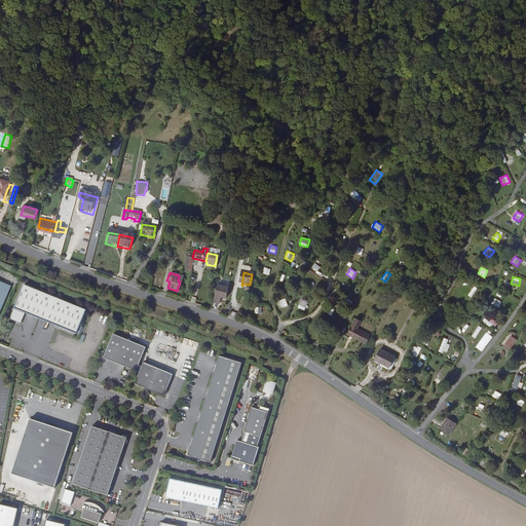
[(0,307),(10,285),(0,279),(0,307)]
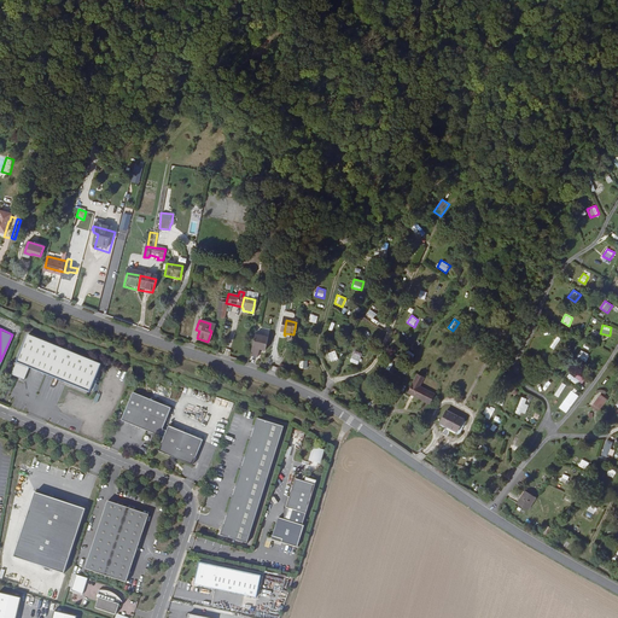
[(25,379),(30,366),(91,392),(103,365),(30,333),(12,373),(25,379)]
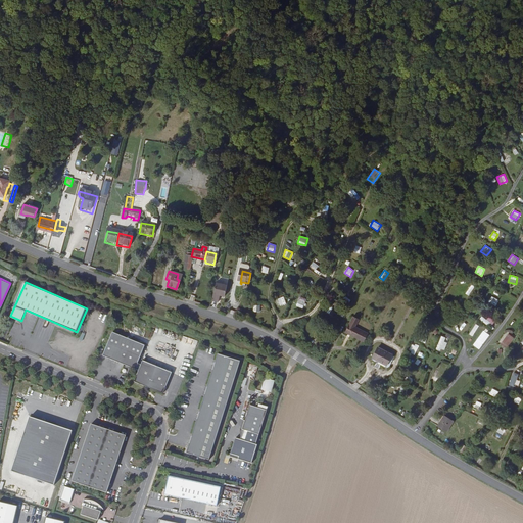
[(468,296),(475,287),(472,284),(465,293),(468,296)]
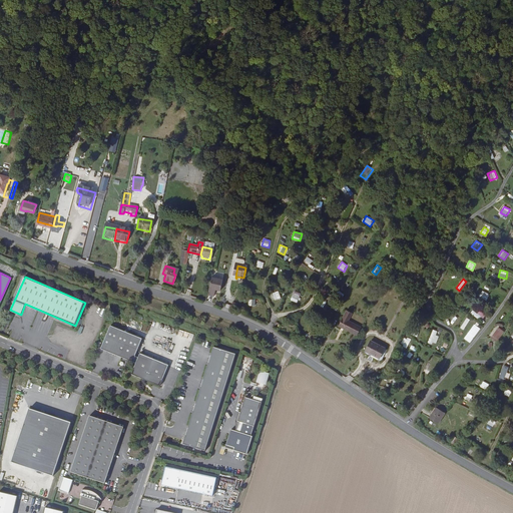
[(209,280),(205,296),(212,298),(213,292),(218,293),(221,282),(209,280)]
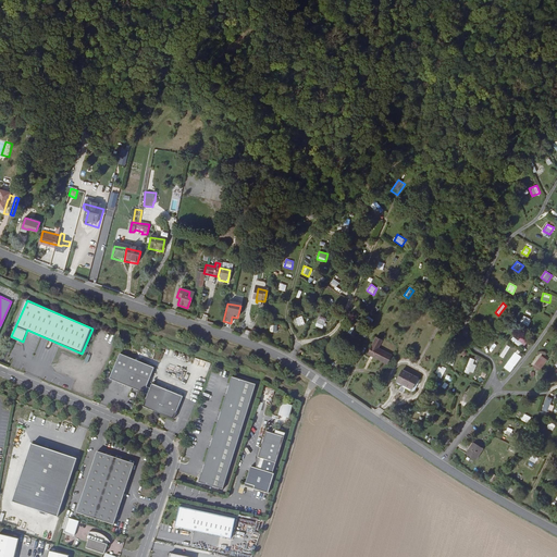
[(520,322),(528,326),(532,320),(523,316),(520,322)]
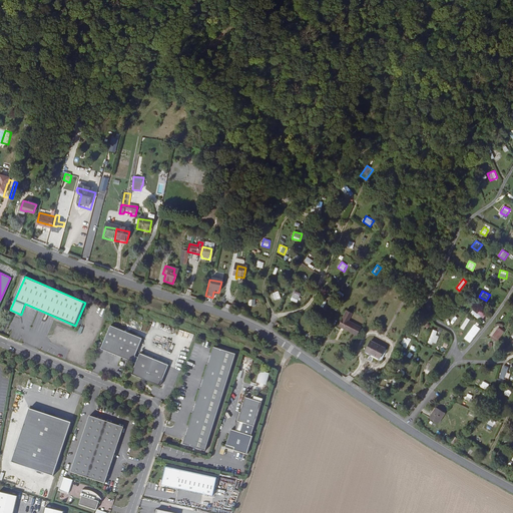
[(473,310),(470,313),(480,321),(485,315),(480,311),(477,314),(473,310)]
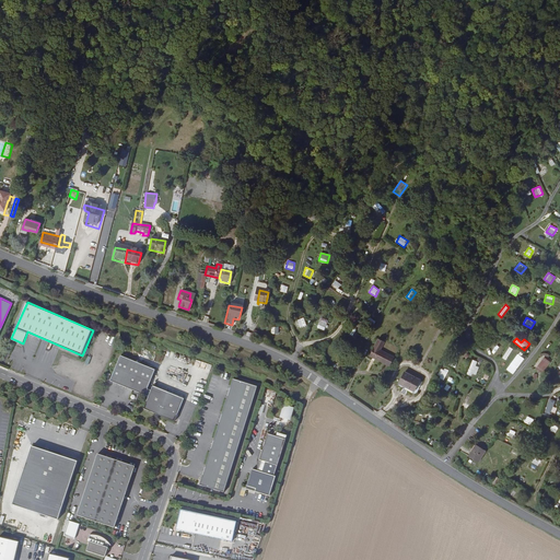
[(375,343),(368,359),(373,361),(372,363),(387,370),(391,361),(377,354),(381,346),(375,343)]
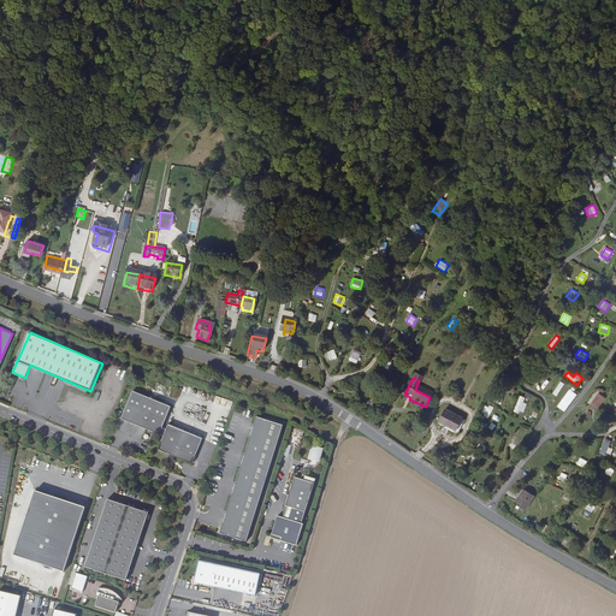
[(557,397),(564,384),(561,381),(552,394),(557,397)]
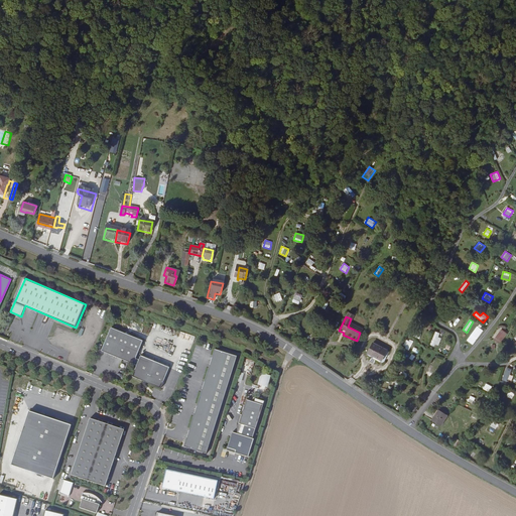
[(169,365),(140,353),(139,357),(137,362),(133,361),(136,356),(143,338),(110,327),(101,350),(136,364),(132,375),(160,387),(169,365)]
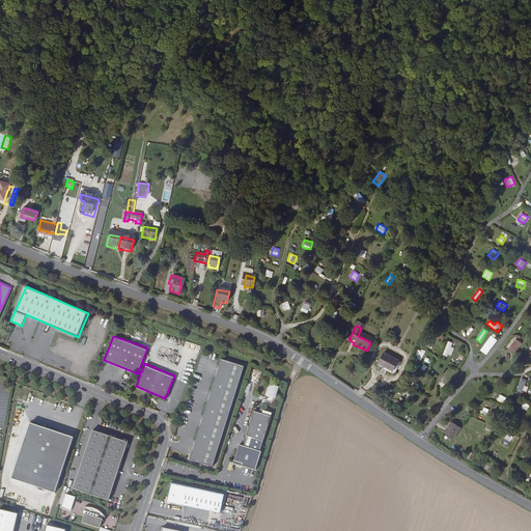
[(81,345),(87,347),(89,339),(83,338),(81,345)]
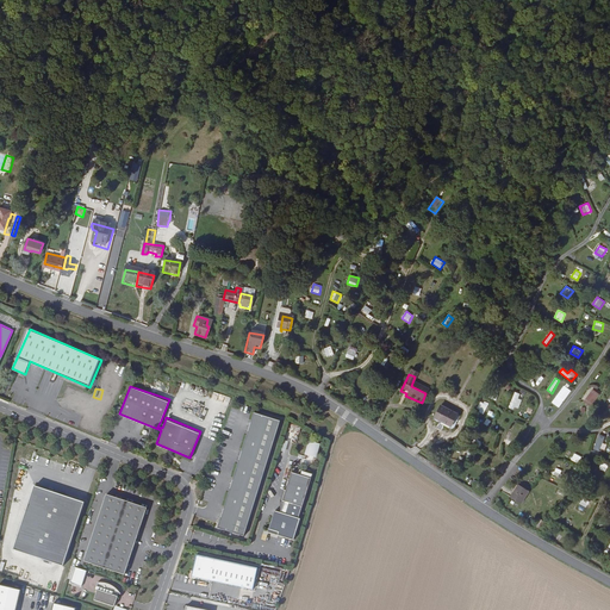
[(583,402),(590,408),(599,394),(592,388),(583,402)]
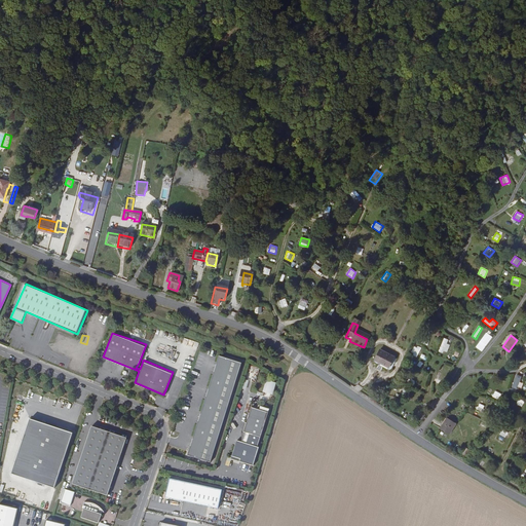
[(443,338),(439,351),(447,353),(450,344),(447,344),(448,339),(443,338)]
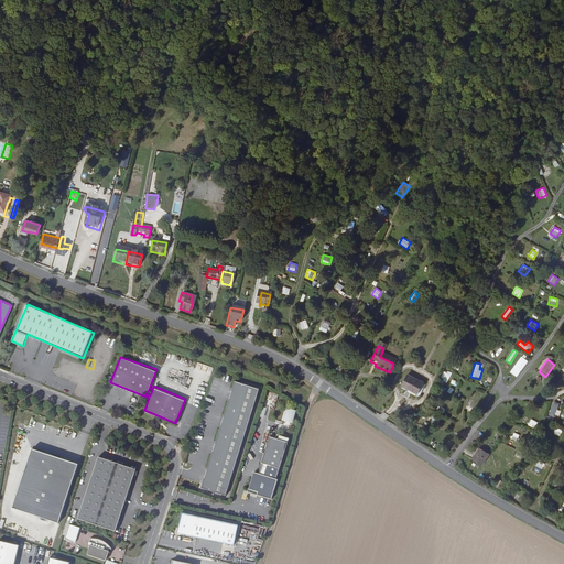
[(185,381),(187,375),(172,370),(170,378),(185,381)]
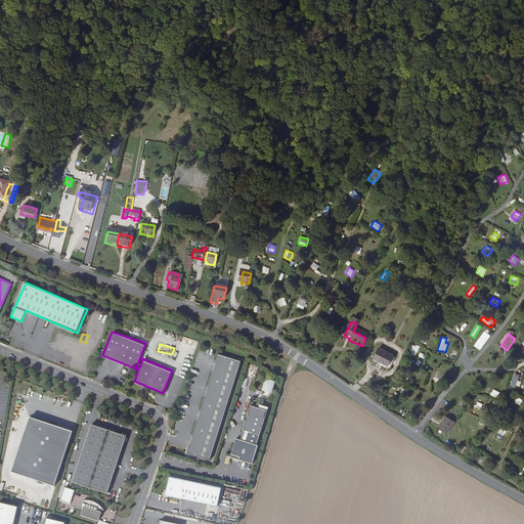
[(416,355),(420,347),(412,344),(408,352),(416,355)]
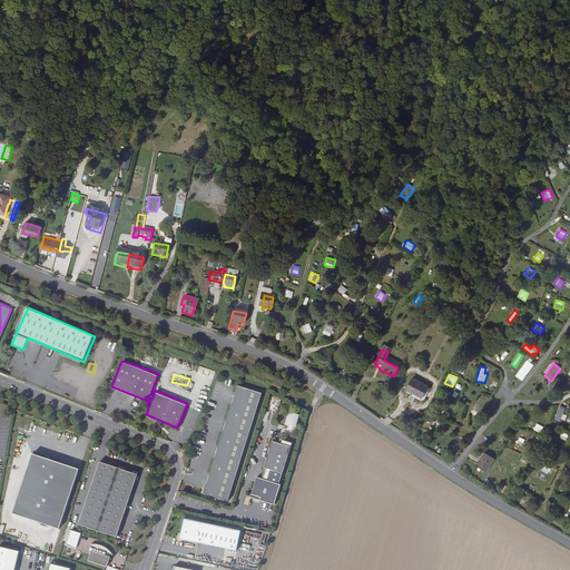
[(409,382),(403,394),(409,396),(409,395),(419,401),(424,390),(409,382)]
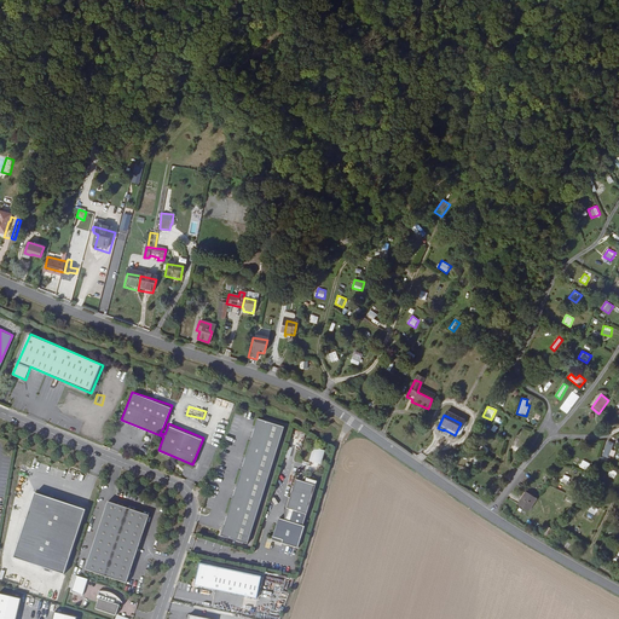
[(248,542),(284,424),(258,416),(221,533),(248,542)]
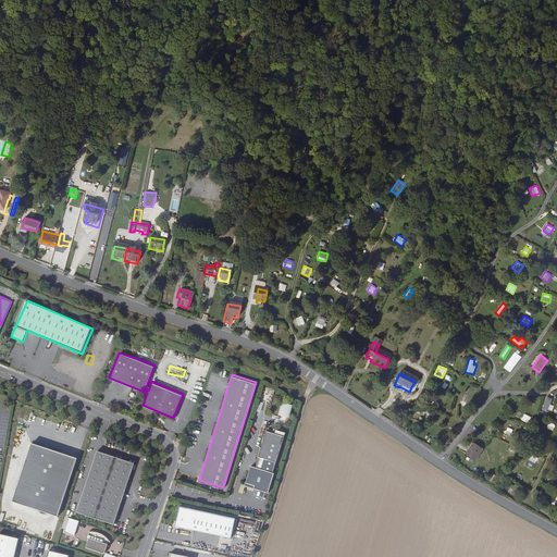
[(468,410),(479,386),(470,383),(459,406),(468,410)]
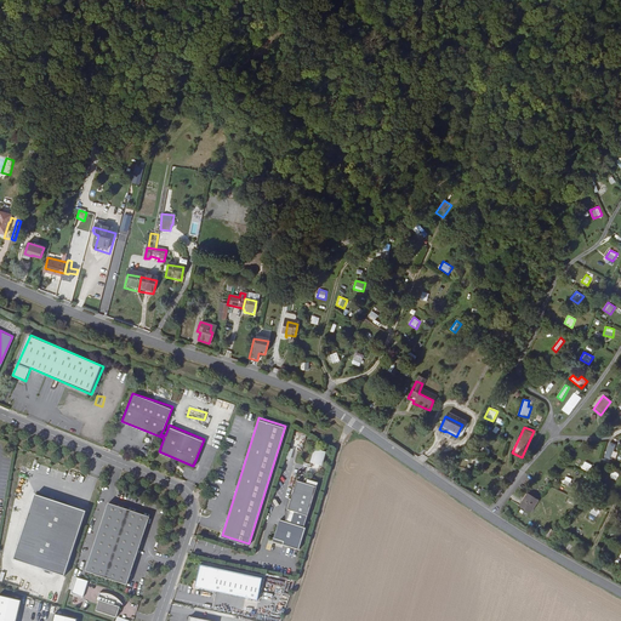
[(611,460),(616,444),(609,443),(604,459),(611,460)]
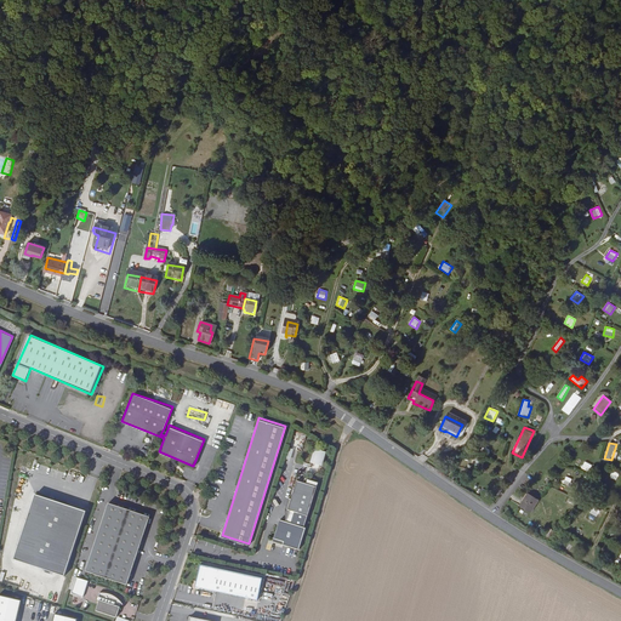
[(307,472),(322,474),(324,451),(313,450),(311,467),(307,467),(307,472)]
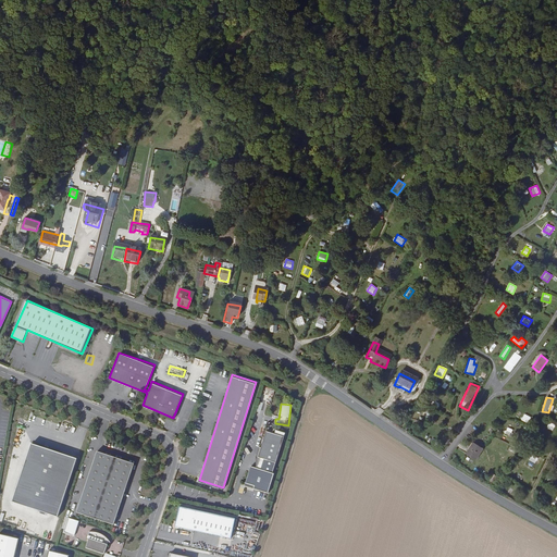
[(524,413),(521,420),(528,423),(531,417),(524,413)]
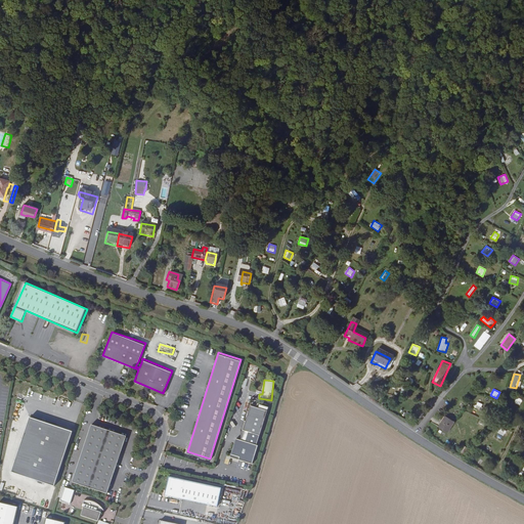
[(514,403),(520,405),(523,399),(517,397),(514,403)]
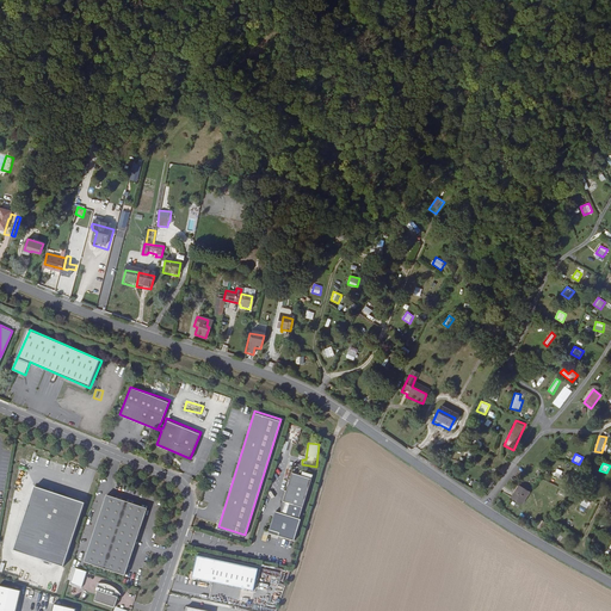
[(516,488),(505,483),(499,495),(510,501),(516,488)]
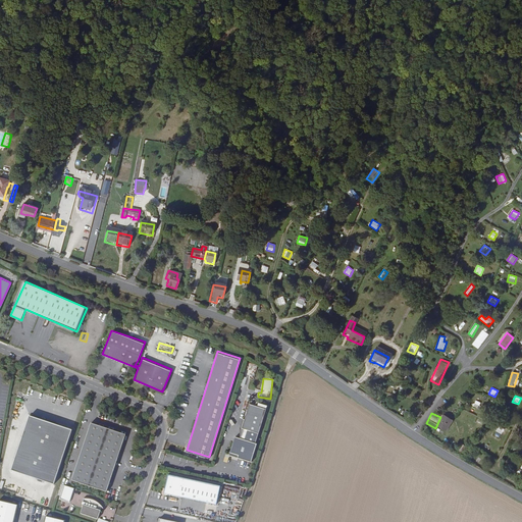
[(441,414),(436,427),(447,432),(453,420),(441,414)]
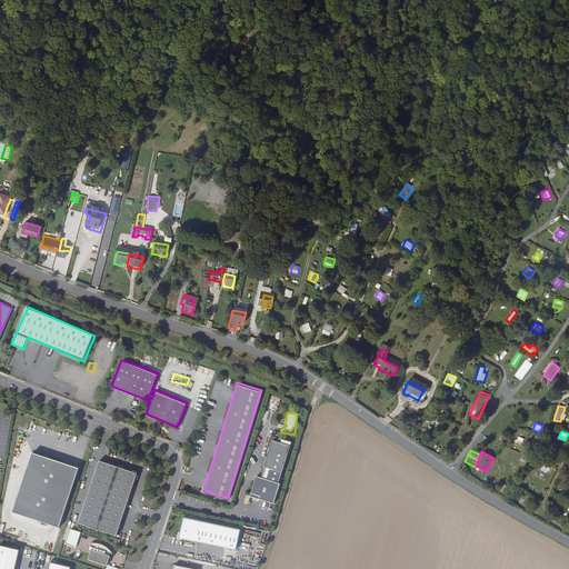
[(46,458),(32,452),(13,502),(61,520),(78,470),(48,459),(49,456),(47,456),(46,458)]
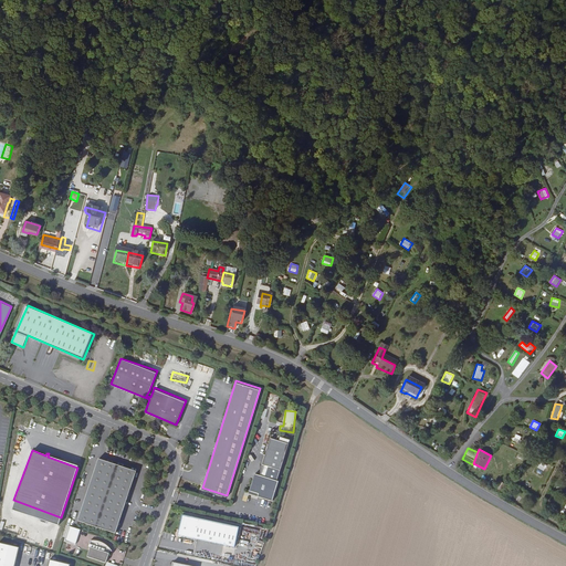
[(137,470),(100,458),(79,517),(116,531),(137,470)]
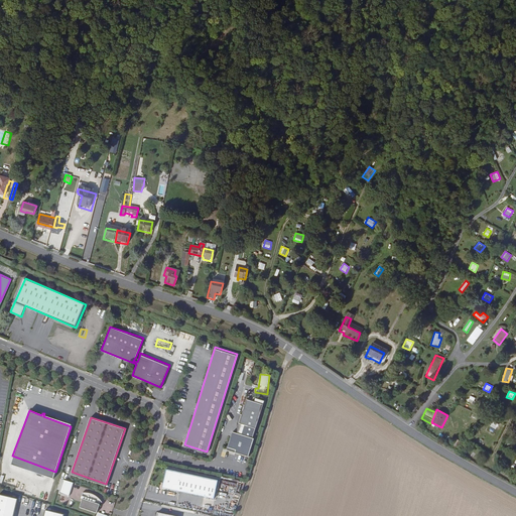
[(232,429),(228,444),(236,446),(235,449),(248,454),(253,434),(232,429)]
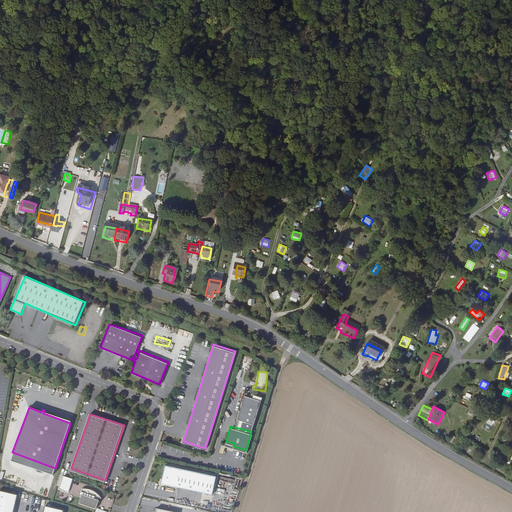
[(453,445),(458,440),(453,435),(448,440),(453,445)]
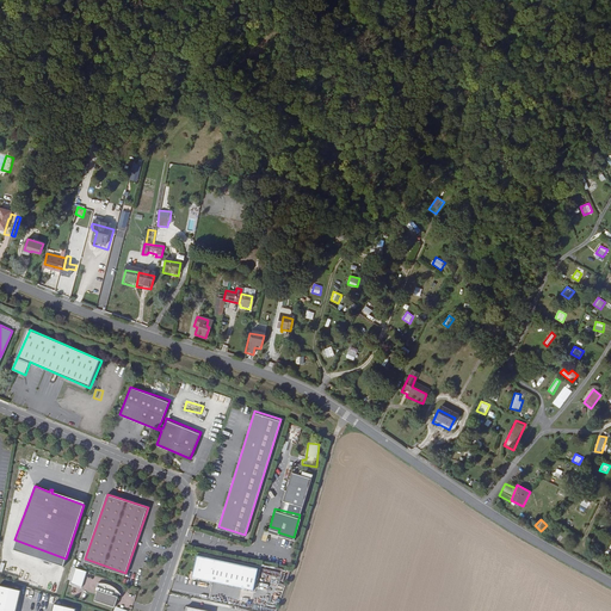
[(258,566),(197,554),(193,574),(253,587),(258,566)]
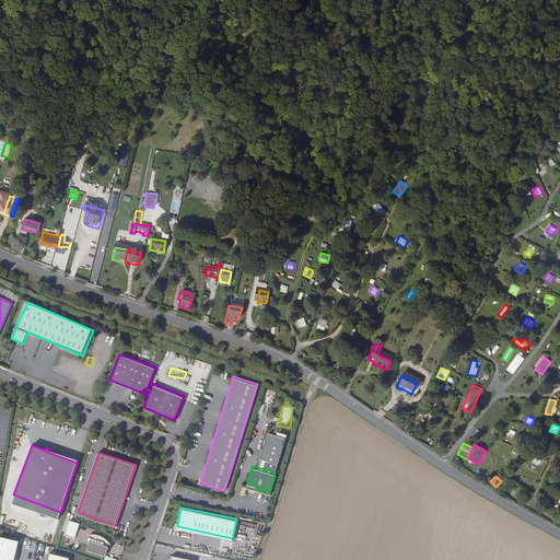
[(76,538),(79,524),(68,522),(65,536),(76,538)]
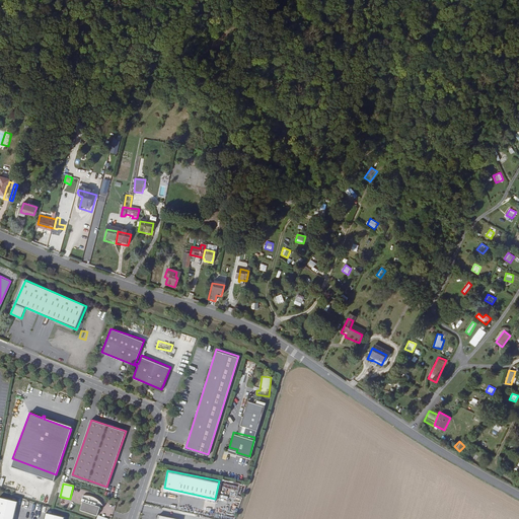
[(97,515),(101,504),(103,505),(102,503),(101,502),(100,501),(100,499),(98,498),(96,496),(95,495),(92,494),(90,493),(89,492),(88,492),(83,495),(82,498),(84,498),(80,509),(97,515)]
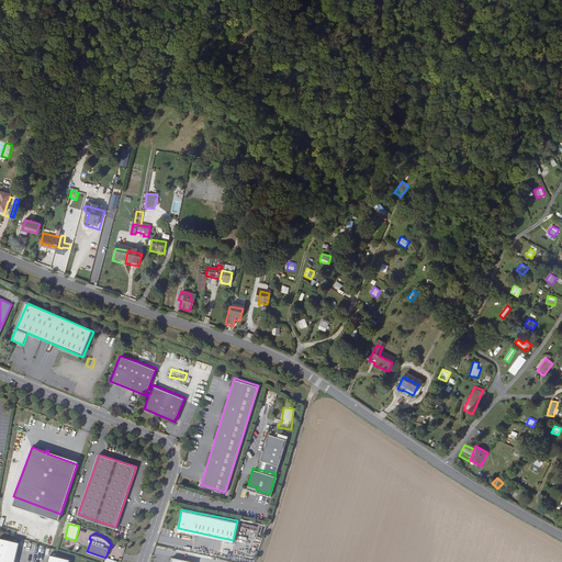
[(0,561),(14,561),(18,544),(0,540),(0,561)]
